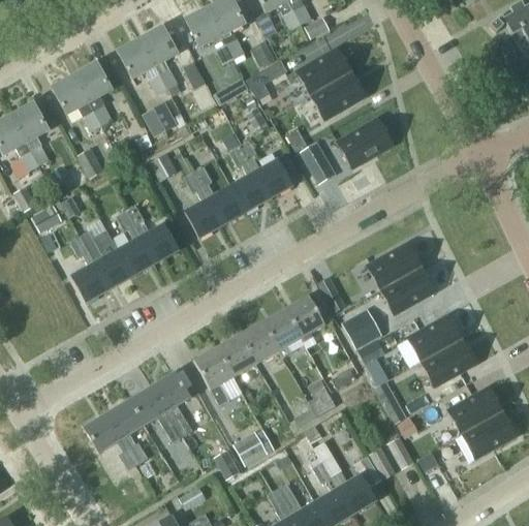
[(244,23),(231,0),(220,0),(208,6),(222,34),(221,34),(225,43),(235,38),(230,30),(244,23)]
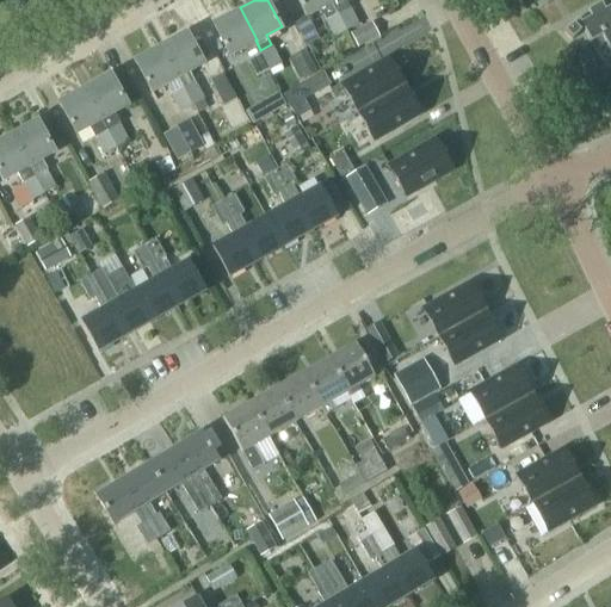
[(338,11),(332,0),(300,0),(307,13),(320,7),(325,17),(338,11)]
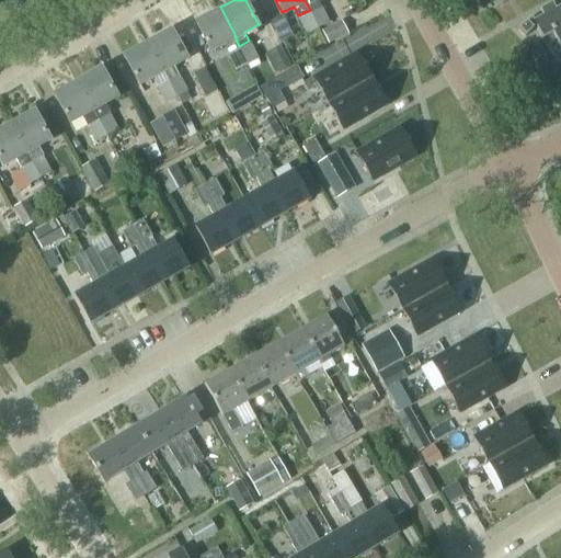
[(305,0),(310,10),(319,25),(330,20),(321,4),(319,0),(305,0)]
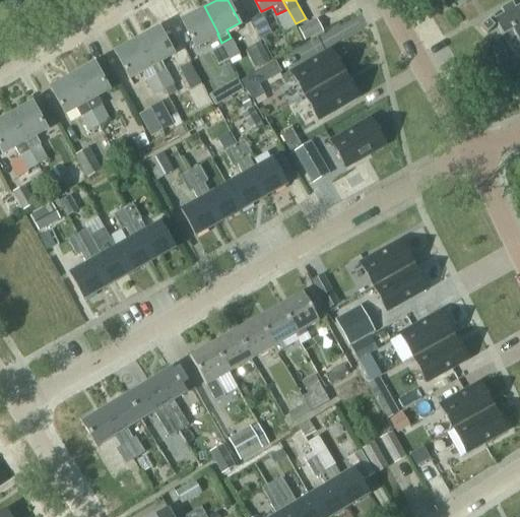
[(519,8),(517,10),(511,0),(500,6),(503,12),(494,16),(492,15),(489,19),(488,18),(480,25),(488,31),(495,24),(497,23),(503,34),(512,28),(515,34),(519,40),(519,42),(519,8)]
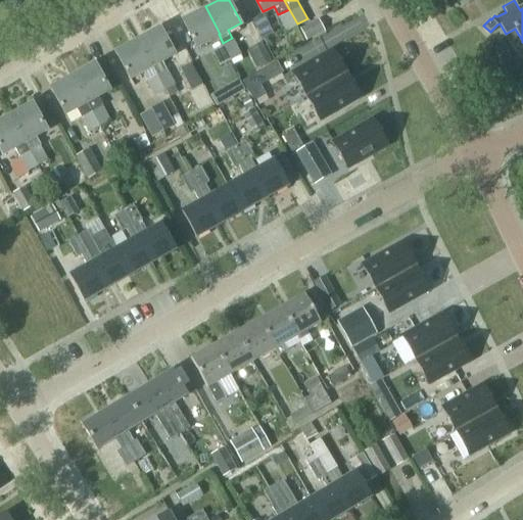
[(196,45),(220,34),(205,6),(183,18),(196,45)]
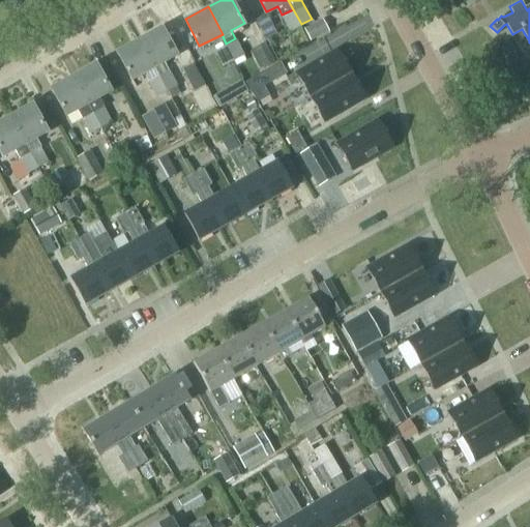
[(290,30),(301,24),(293,9),(282,15),(290,30)]
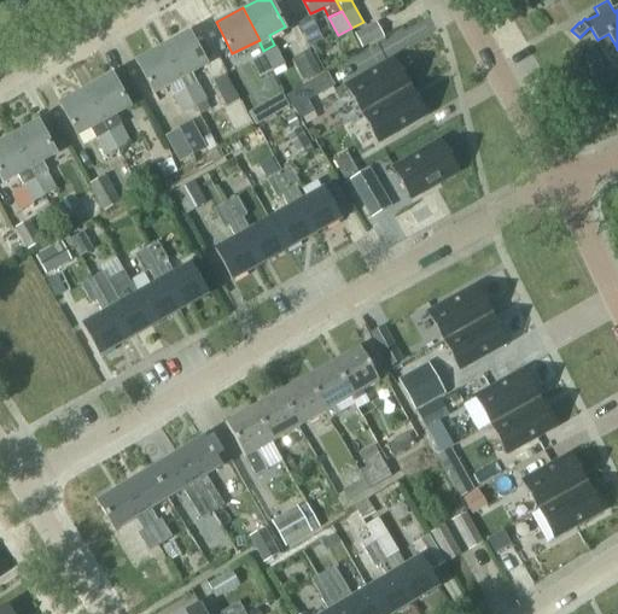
[(355,30),(362,45),(384,34),(377,19),(355,30)]
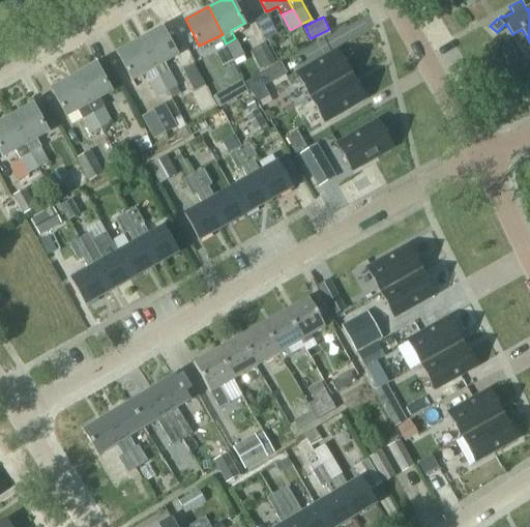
[(154,65),(159,74),(170,68),(166,59),(176,53),(162,26),(140,38),(154,65)]
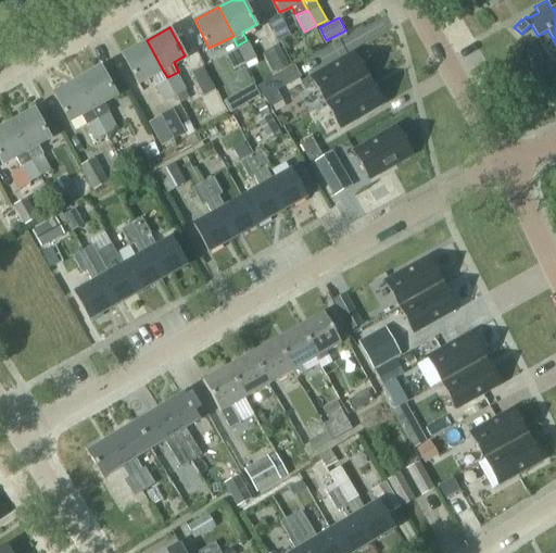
[(541,41),(551,36),(547,30),(538,36),(541,41)]
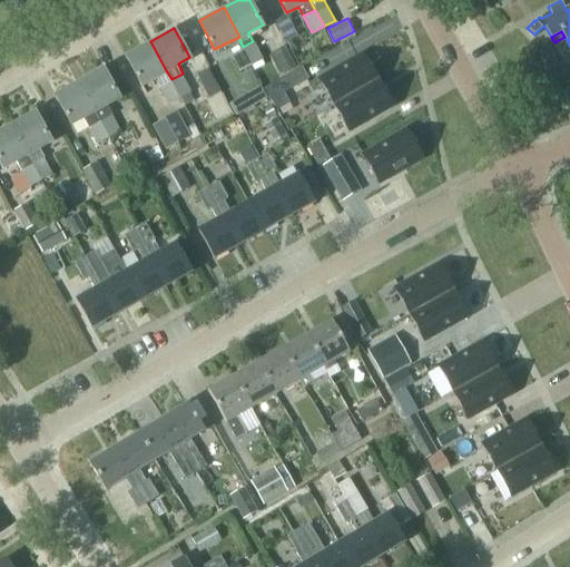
[(304,39),(301,32),(286,39),(297,60),(312,54),(304,39)]
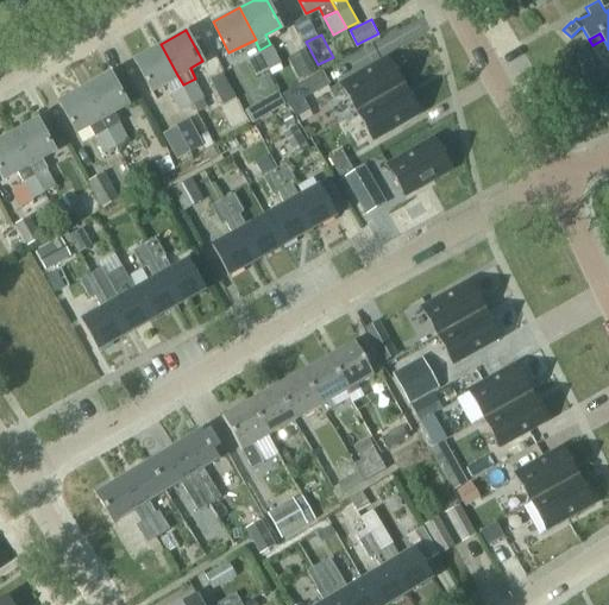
[(596,52),(608,46),(603,39),(592,45),(596,52)]
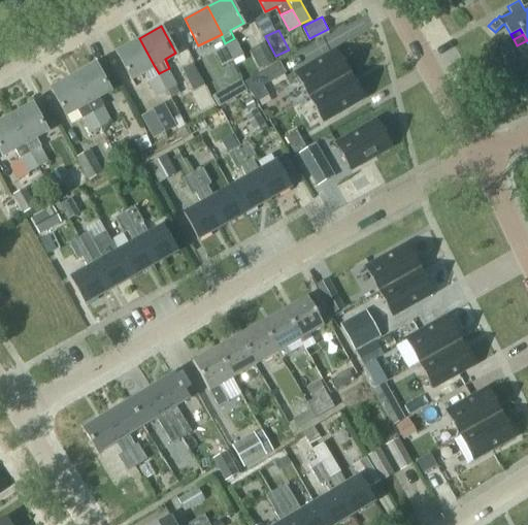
[(508,42),(505,37),(496,42),(499,48),(508,42)]
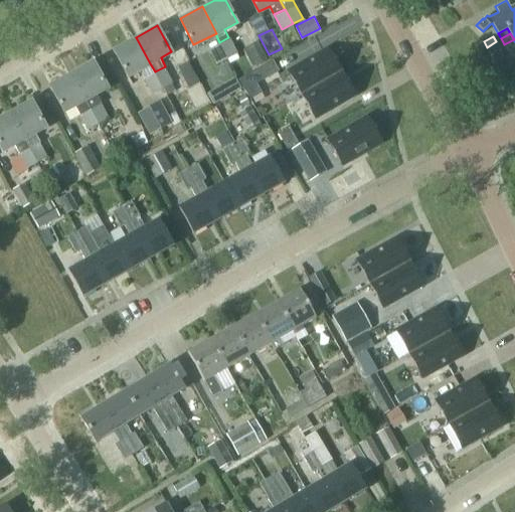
[(155,71),(150,63),(136,37),(114,49),(129,75),(139,69),(144,78),(155,71)]
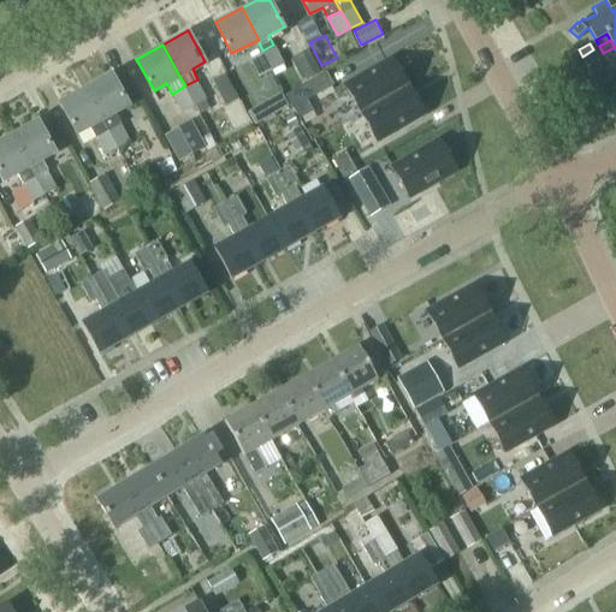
[(284,63),(274,45),(262,51),(272,69),(284,63)]
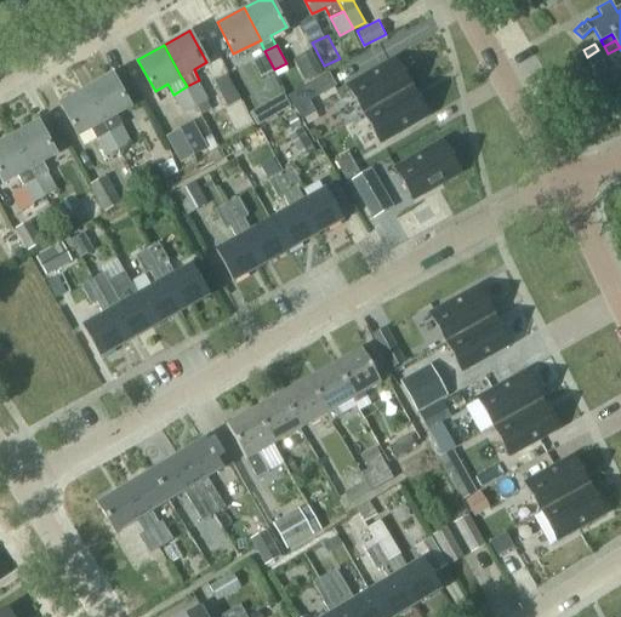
[(322,69),(311,47),(297,55),(308,76),(322,69)]
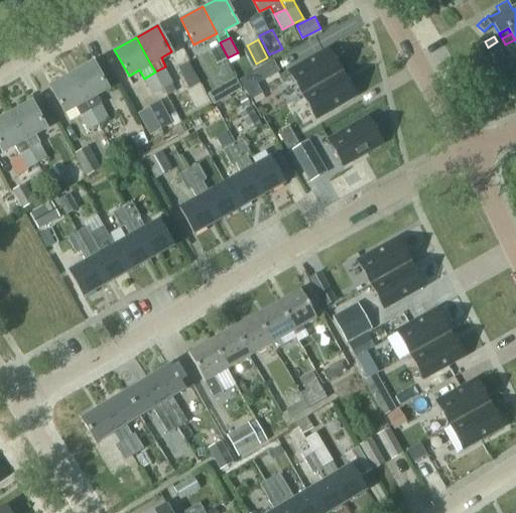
[(509,50),(515,45),(515,41),(515,39),(505,44),(509,50)]
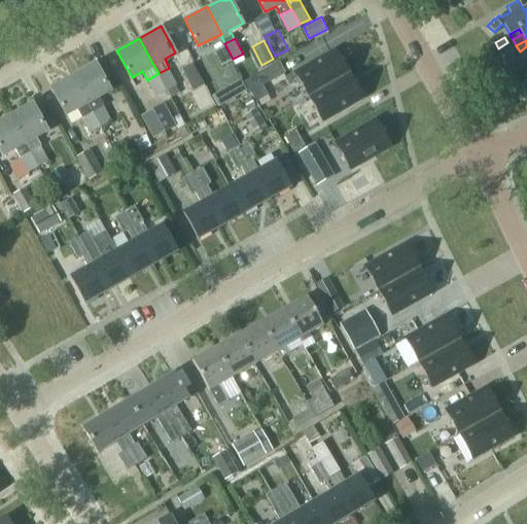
[(511,48),(507,42),(498,48),(501,54),(511,48)]
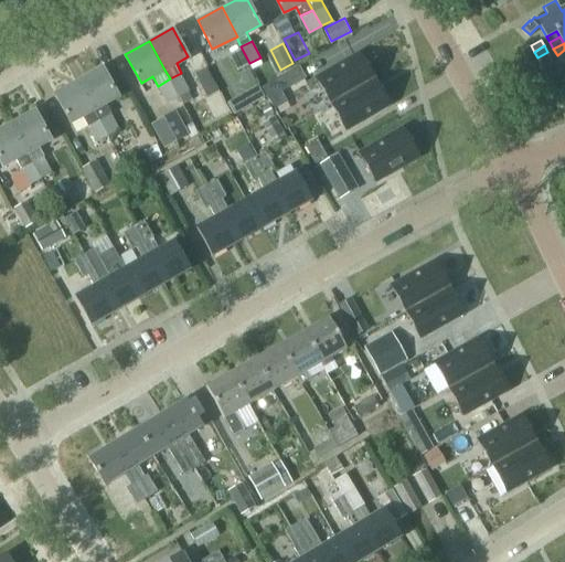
[(237,69),(249,63),(241,46),(230,53),(237,69)]
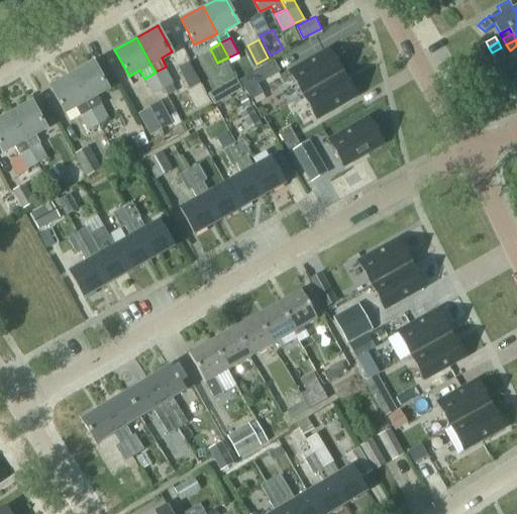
[(495,59),(505,54),(501,47),(492,53),(495,59)]
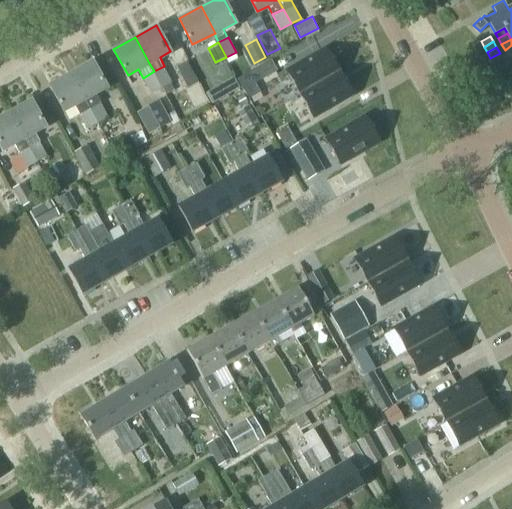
[(321,52),(282,74),(296,100),(335,78),(321,52)]
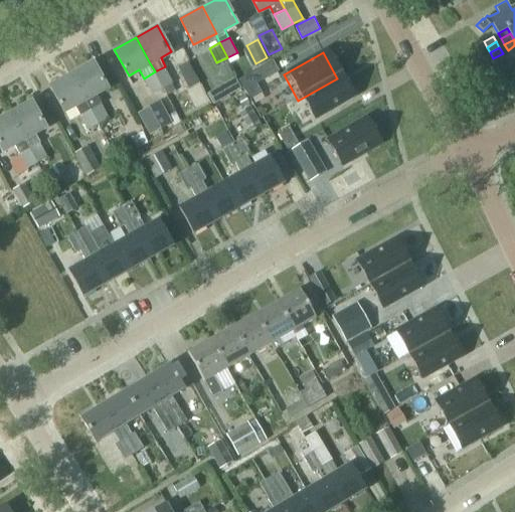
[(506,58),(503,53),(493,58),(496,64),(506,58)]
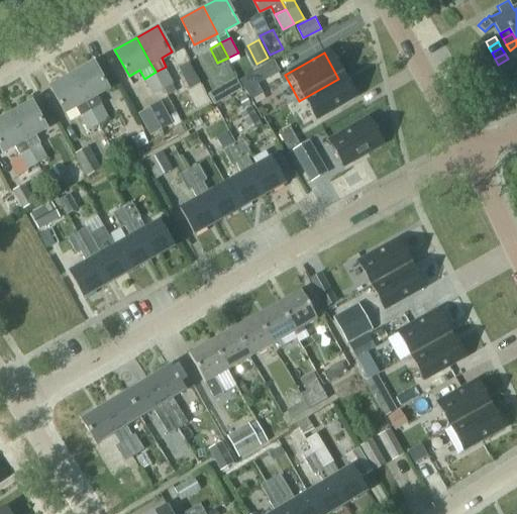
[(511,65),(508,59),(498,65),(501,70),(505,68),(511,65)]
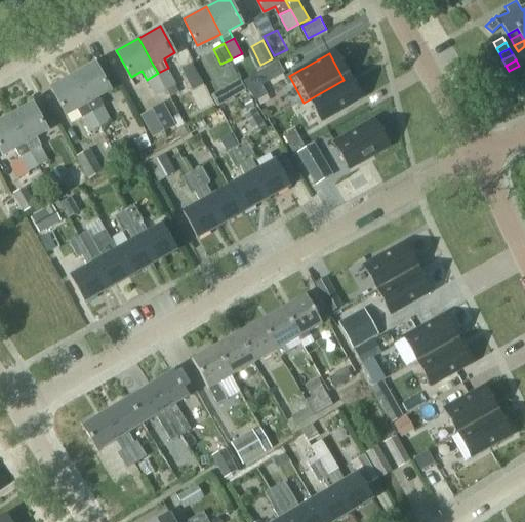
[(180,67),(192,89),(203,83),(192,61),(180,67)]
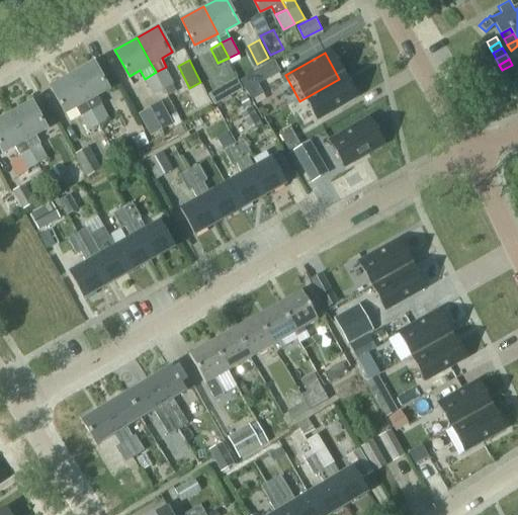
[(93,61),(72,73),(86,99),(99,122),(109,117),(97,93),(107,87),(93,61)]
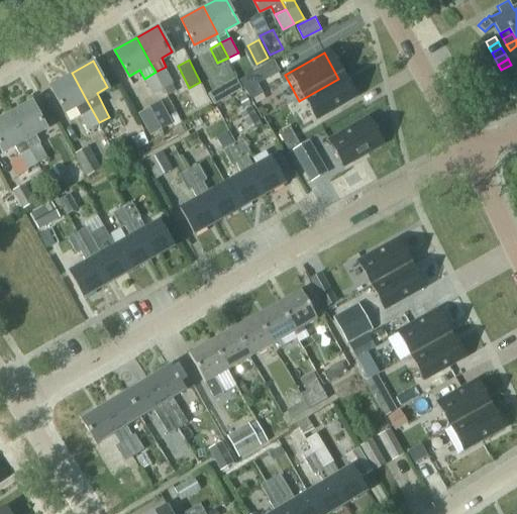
[(164,87),(174,82),(166,67),(156,72),(164,87)]
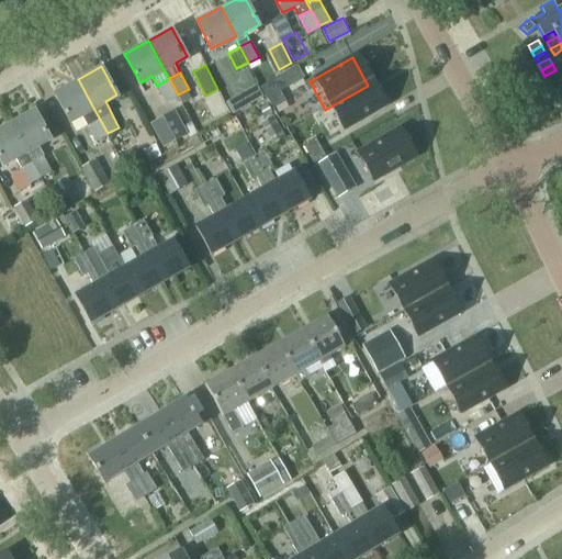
[(272,77),(260,85),(272,105),(284,99),(279,89),(272,77)]
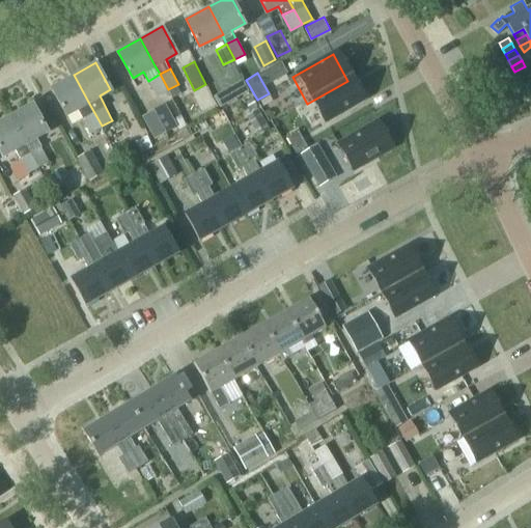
[(157,95),(168,89),(160,74),(148,81),(157,95)]
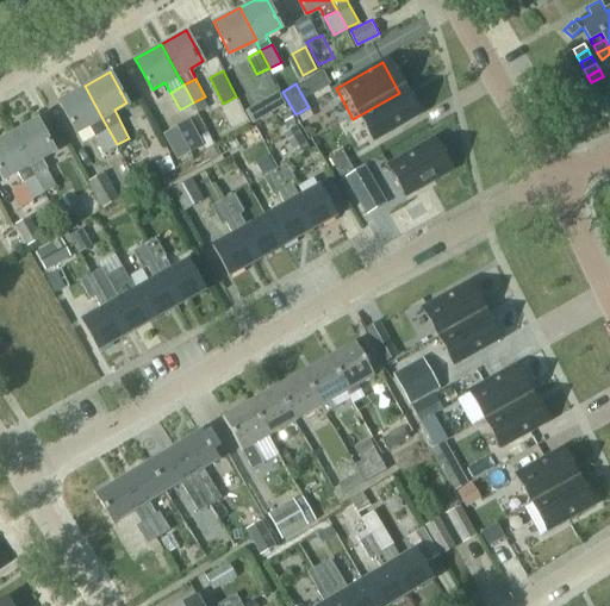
[(117,144),(101,117),(85,86),(60,100),(76,131),(89,124),(104,151),(117,144)]
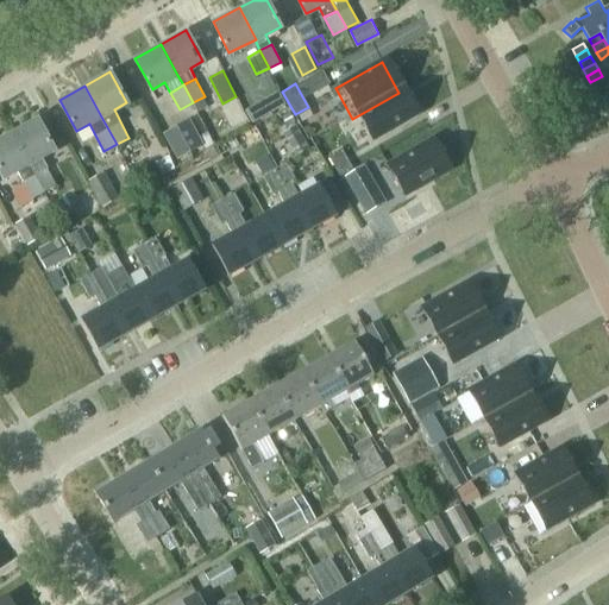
[(286,101),(278,89),(245,108),(252,121),(286,101)]
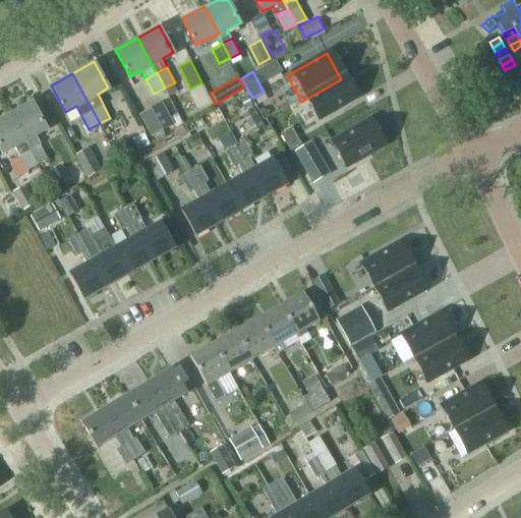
[(353,100),(313,123),(327,148),(367,125),(353,100)]
